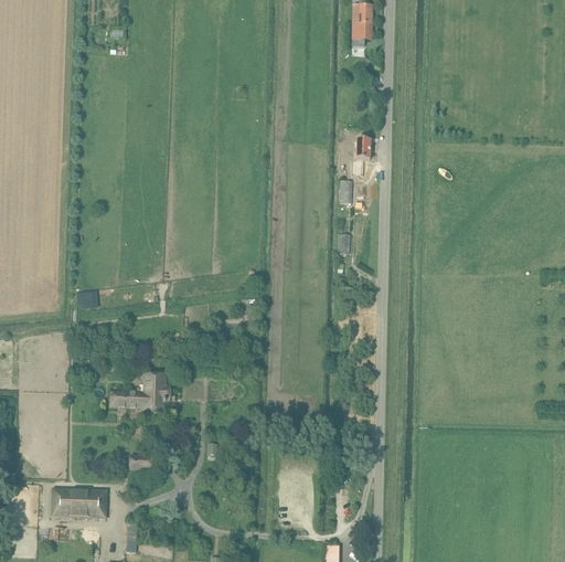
[(352,40),(352,45),(363,46),(364,40),(370,40),(371,23),(371,6),(369,6),(369,0),(358,0),(358,6),(353,4),(352,40)]
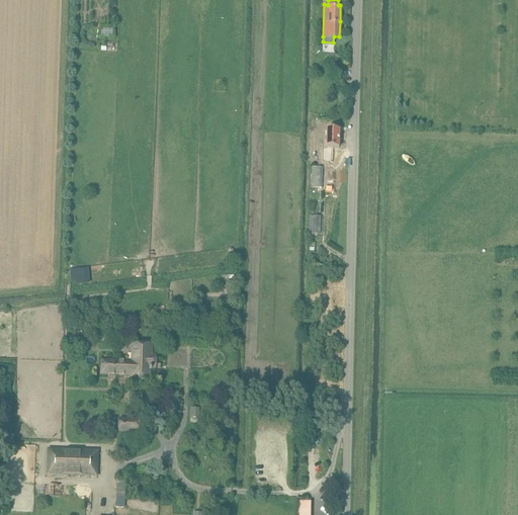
[(101,28),(100,36),(112,36),(112,28),(101,28)]
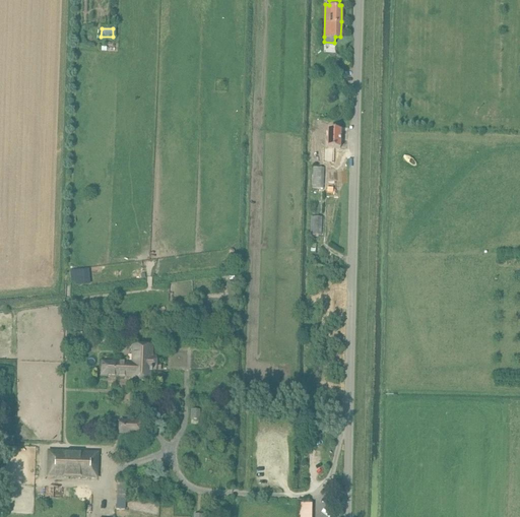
[(334,146),(340,146),(340,128),(328,127),(327,145),(324,145),(323,160),(333,160),(334,146)]
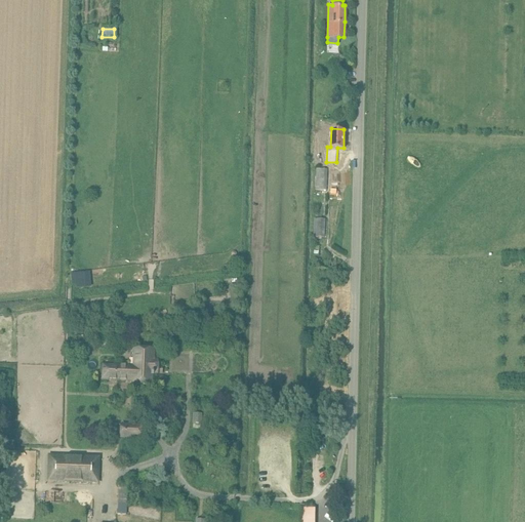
[(327,167),(317,167),(316,188),(327,188),(327,167)]
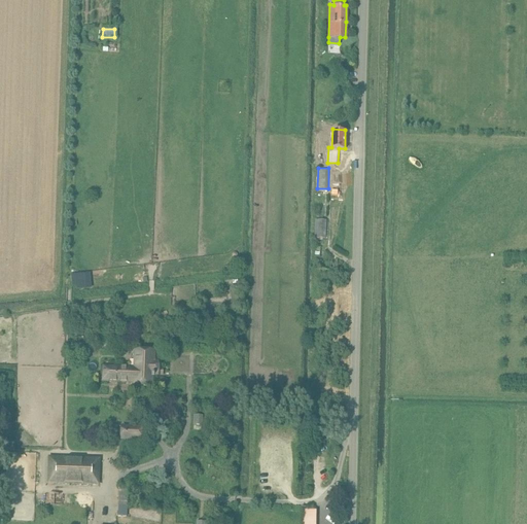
[(316,217),(315,235),(326,236),(326,218),(316,217)]
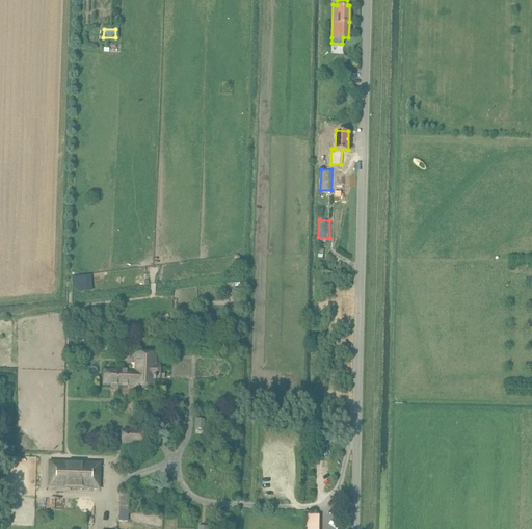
[(90,272),(72,273),(73,285),(77,284),(77,289),(92,287),(90,272)]
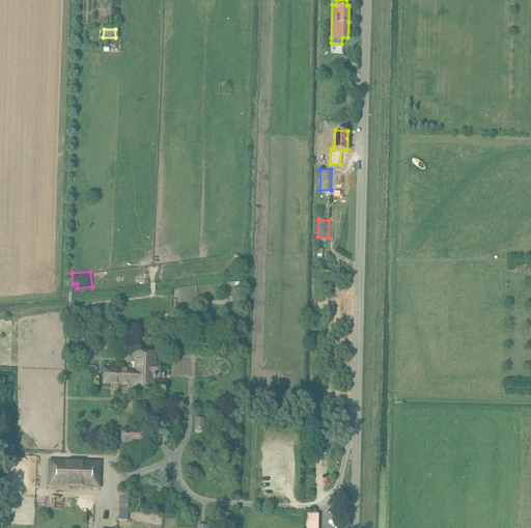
[(134,386),(154,387),(155,377),(160,377),(160,376),(164,376),(164,369),(160,369),(160,362),(156,362),(157,351),(136,351),(135,355),(135,367),(104,366),(104,383),(134,384),(134,386)]
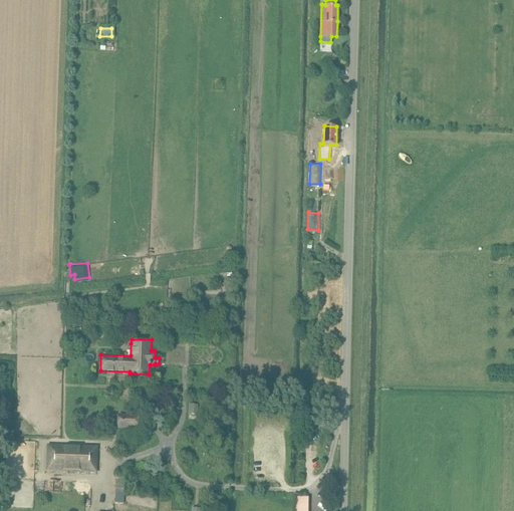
[(189,403),(188,413),(197,413),(197,404),(189,403)]
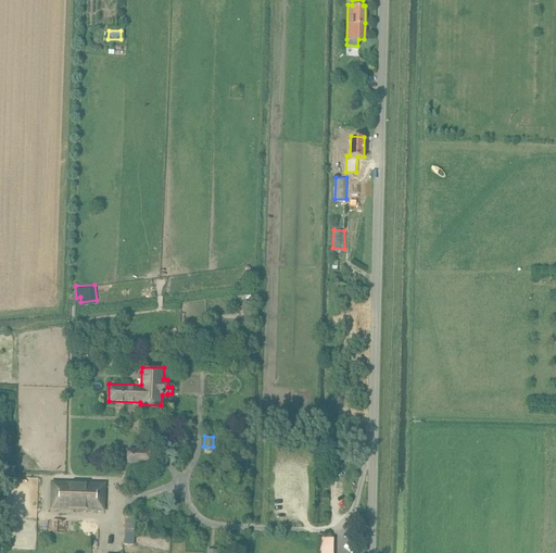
[(150,448),(128,447),(127,462),(150,463),(150,448)]
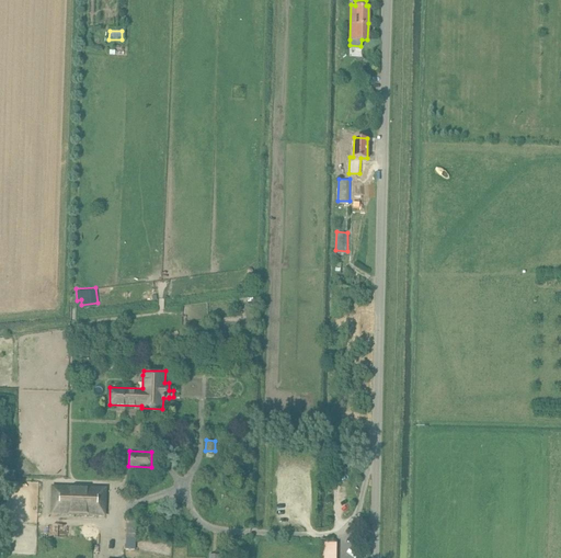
[(50,512),(105,514),(106,486),(52,485),(50,512)]
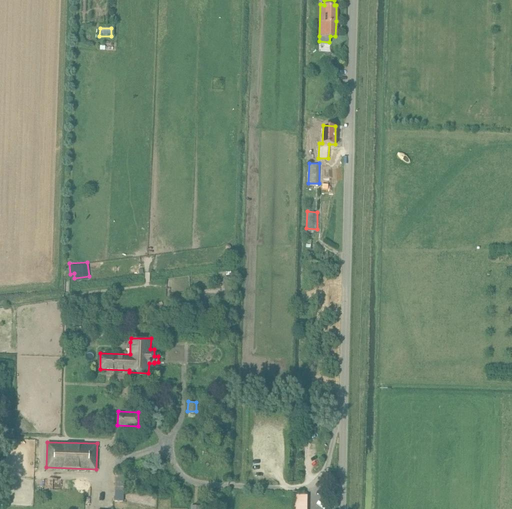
[(123,472),(115,472),(114,499),(115,499),(123,499),(123,490),(123,472)]
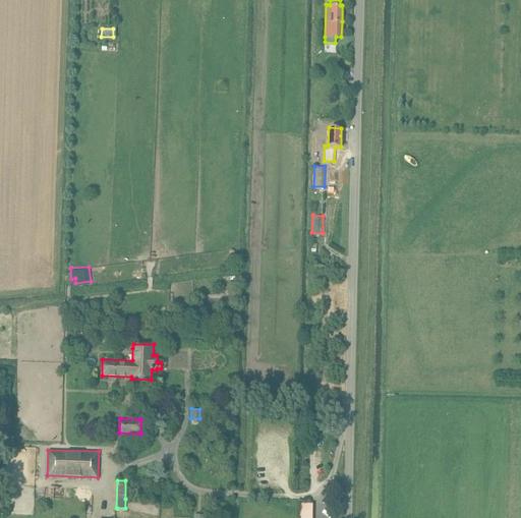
[(298,517),(311,517),(312,503),(299,502),(299,504),(298,517)]
